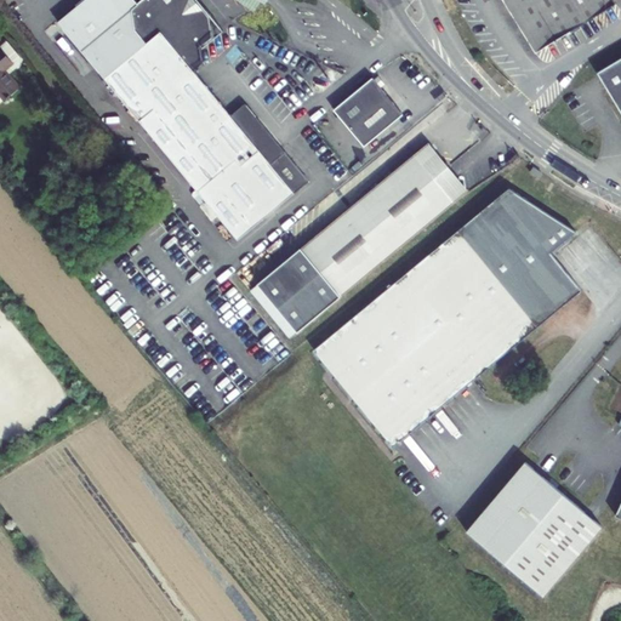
[(285,153),(271,165),(231,117),(194,72),(203,64),(199,49),(212,38),(209,17),(194,0),(142,0),(138,4),(134,0),(85,0),(58,23),(239,240),(309,182),(285,153)]
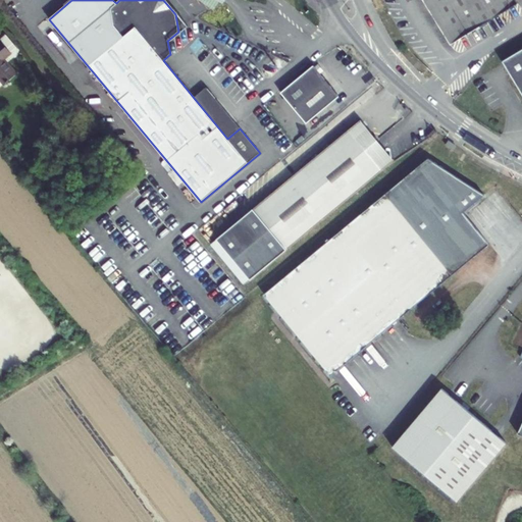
[(219,0),(199,0),(213,9),(219,0)]
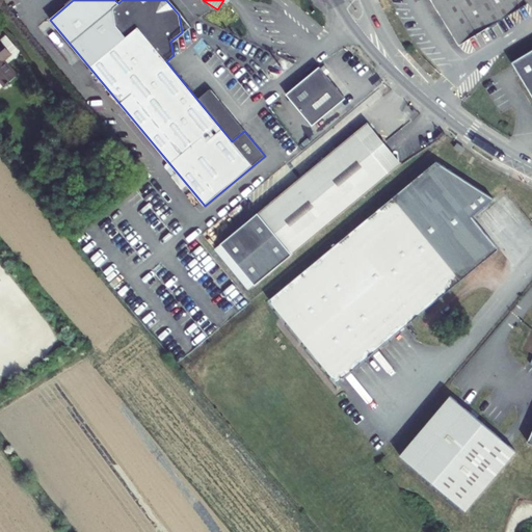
[(440,15),(459,47),(528,4),(525,0),(429,0),(430,1),(440,15)]
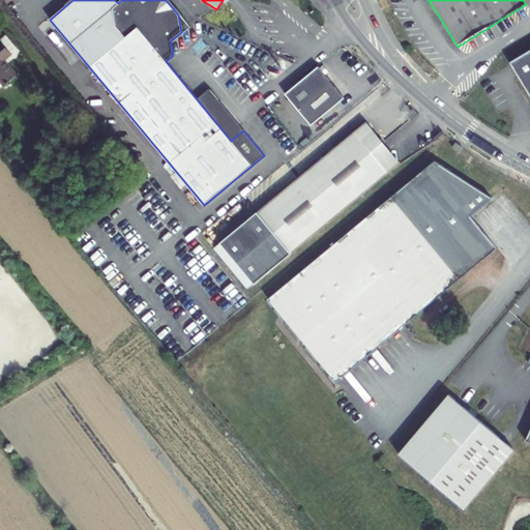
[(423,4),(432,18),(438,15),(429,1),(423,4)]
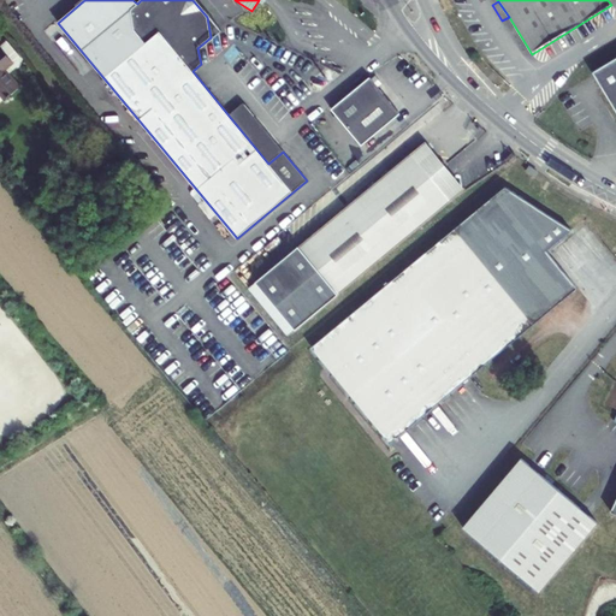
[(22,64),(22,58),(9,41),(0,47),(0,94),(5,100),(22,87),(10,72),(22,64)]
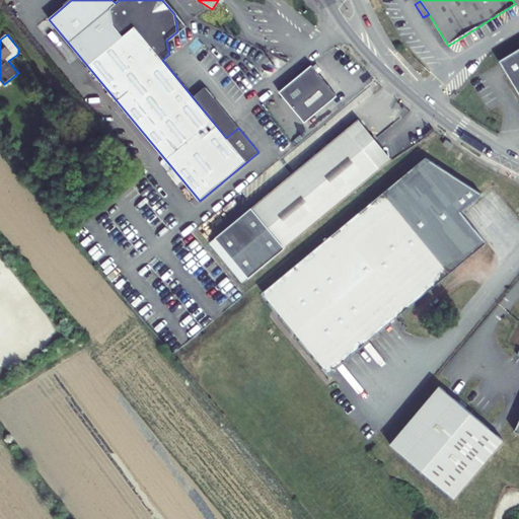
[(518,49),(500,61),(518,94),(518,49)]
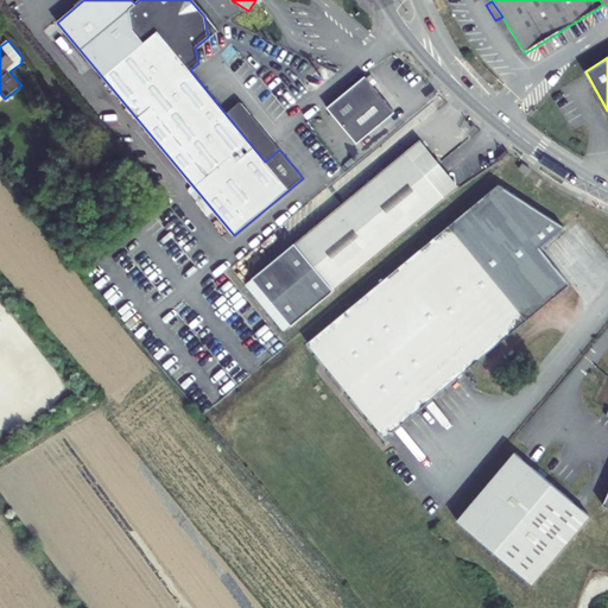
[(367,78),(373,87),(377,83),(371,75),(367,78)]
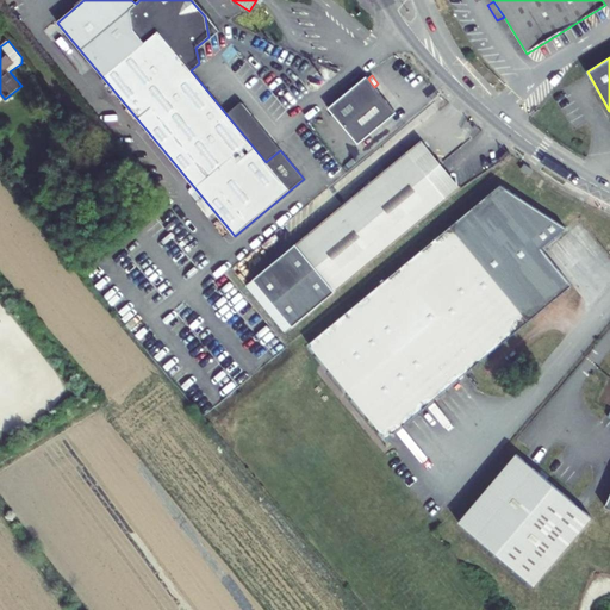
[(374,87),(368,79),(367,78),(329,109),(359,144),(397,113),(374,87)]
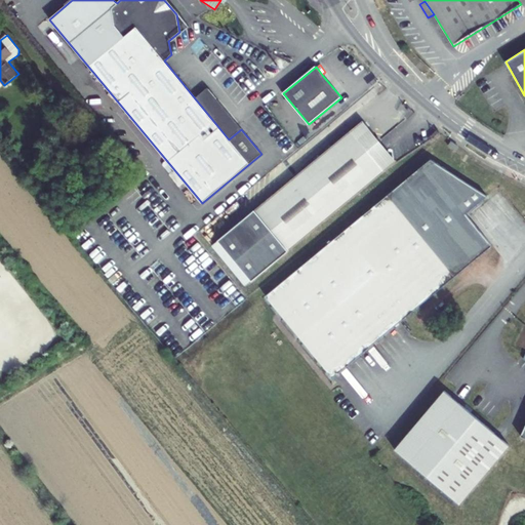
[(241,129),(207,88),(195,98),(229,139),(241,129)]
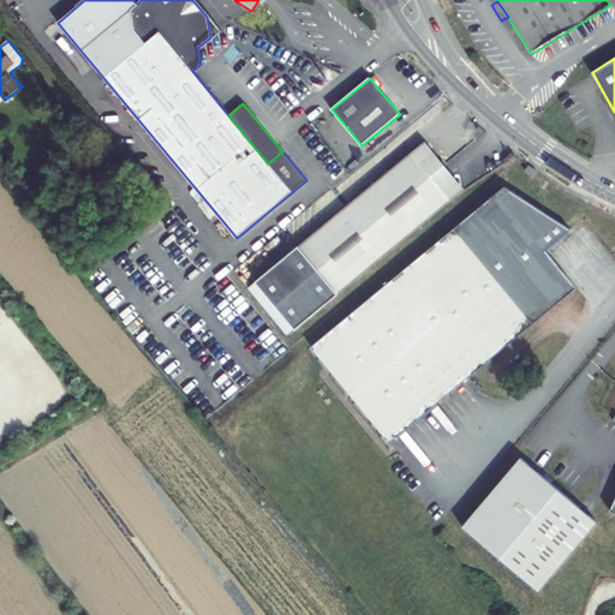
[(465,190),(425,142),(411,153),(451,201),(465,190)]
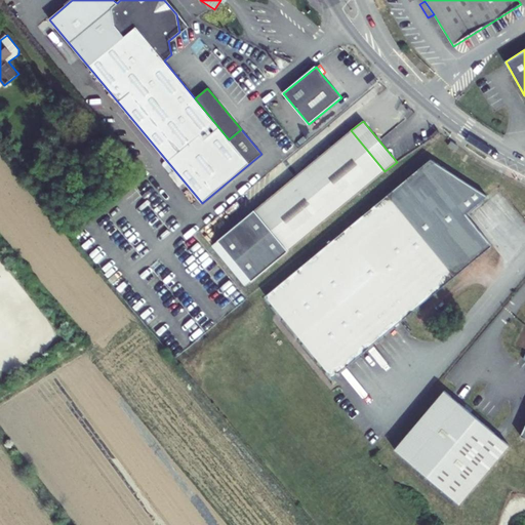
[(289,251),(385,171),(351,130),(255,210),(219,239),(253,280),(289,251)]
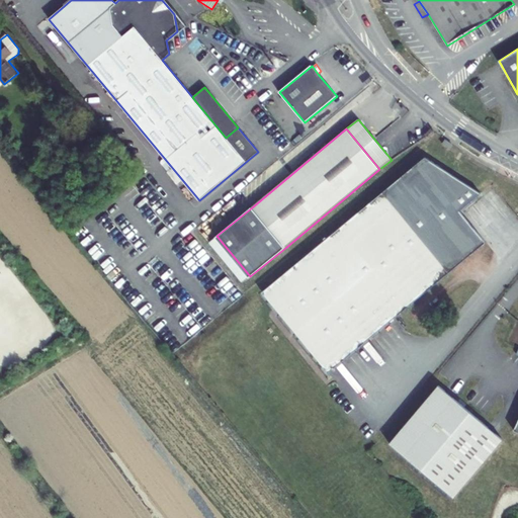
[(442,144),(449,149),(452,145),(445,140),(442,144)]
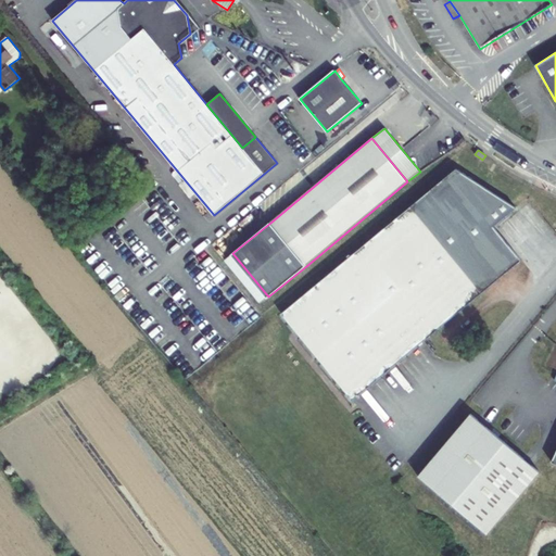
[(493,227),(516,209),(456,169),(281,314),(353,400),(521,261),(493,227)]
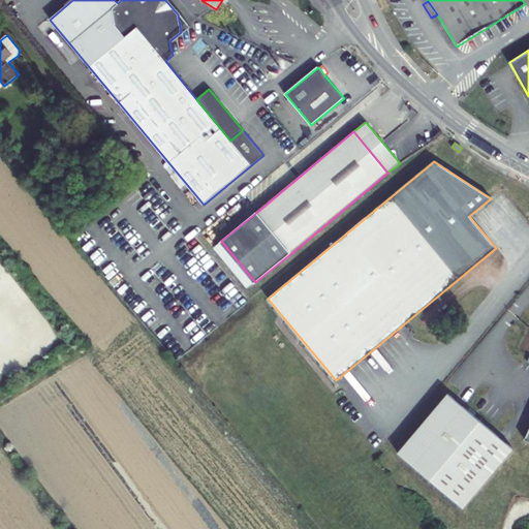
[(514,449),(447,394),(398,454),(463,508),(514,449)]
